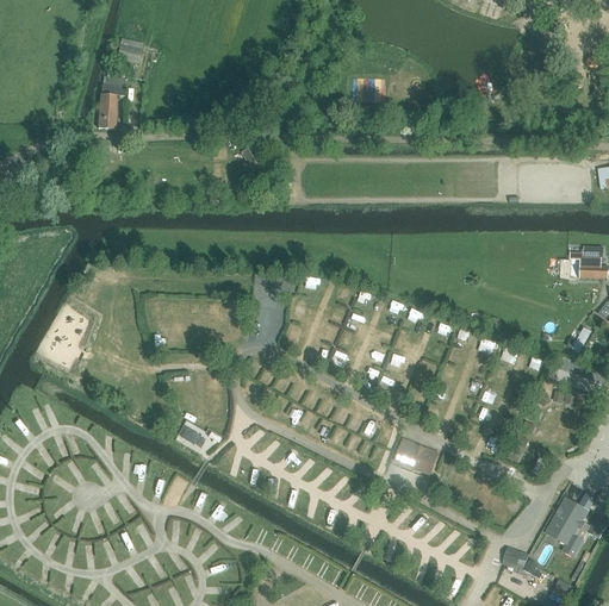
[(100,83),(100,93),(98,126),(115,127),(117,93),(123,94),(124,85),(100,83)]
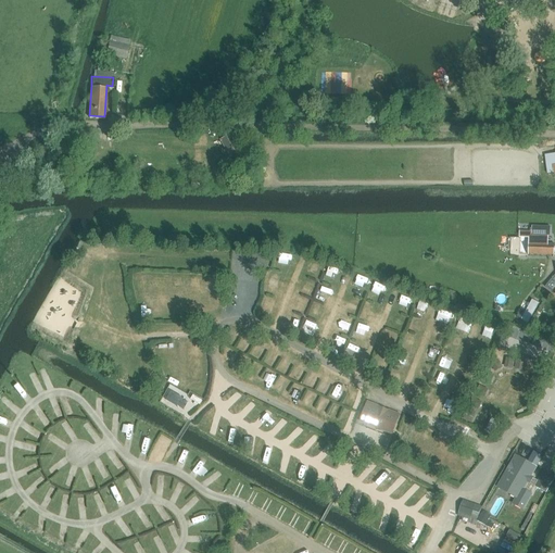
[(549,224),(531,223),(531,228),(531,235),(529,234),(529,240),(527,240),(527,252),(553,252),(553,241),(546,241),(544,241),(544,235),(546,235),(547,233),(549,233),(549,224)]
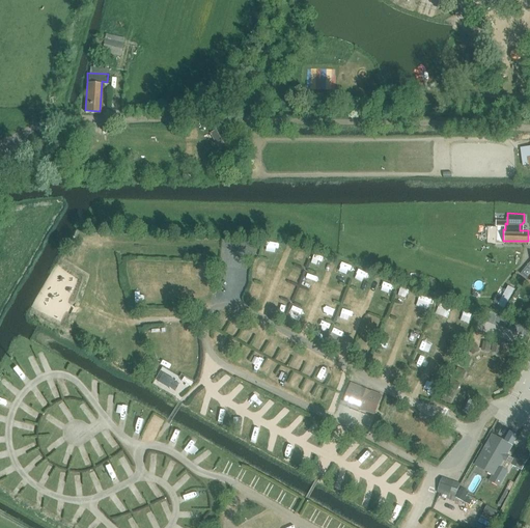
[(351,382),(344,399),(352,403),(354,397),(373,406),(379,393),(369,389),(368,390),(360,387),(361,386),(351,382)]
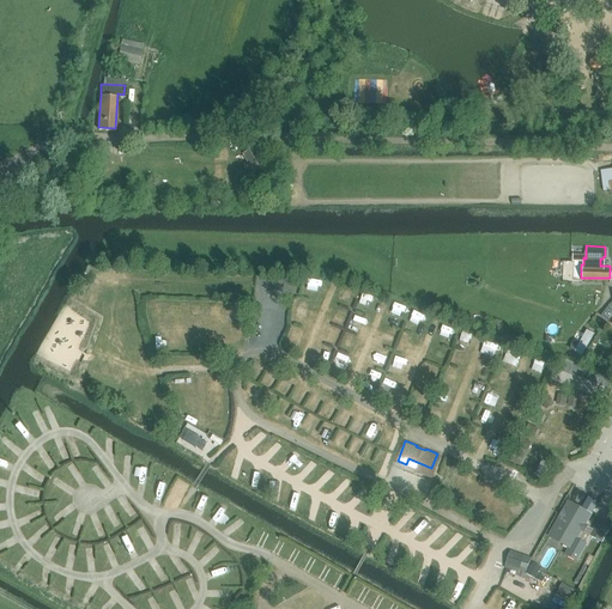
[(589,512),(568,500),(549,534),(569,546),(565,552),(575,556),(583,542),(575,537),(589,512)]
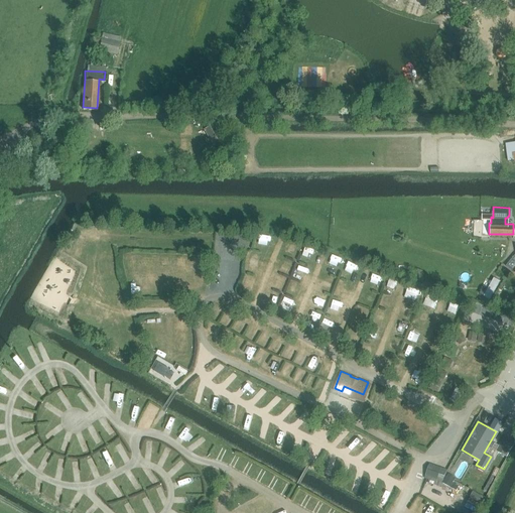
[(514,437),(514,433),(508,430),(497,450),(505,455),(514,437)]
